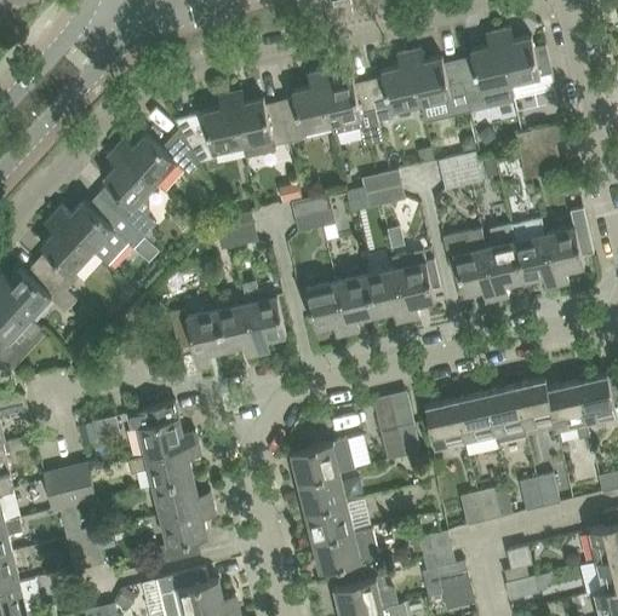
[(509,29),(498,32),(513,98),(555,88),(545,45),(533,49),(531,36),(513,41),(509,29)]
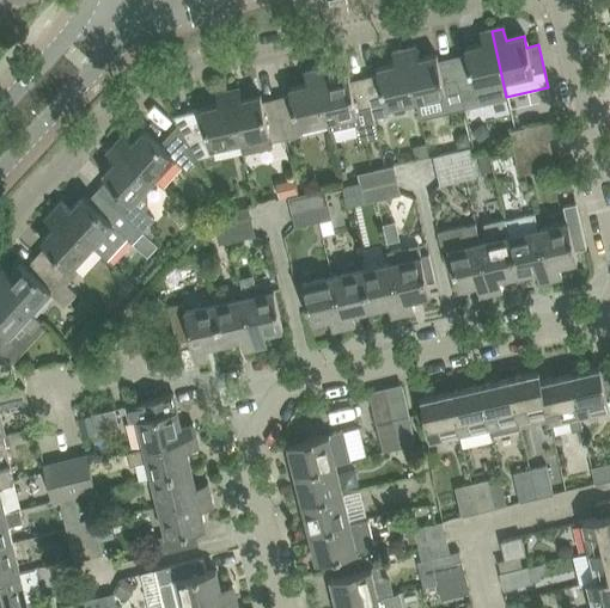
[(467,60),(452,63),(463,112),(507,102),(506,97),(492,31),(480,34),(482,45),(464,50),(467,60)]
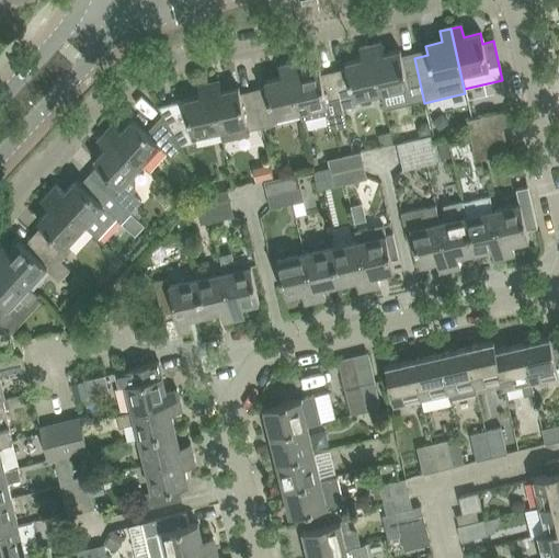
[(380,44),(369,47),(380,93),(379,94),(384,112),(424,103),(414,58),(401,61),(399,52),(383,56),(380,44)]
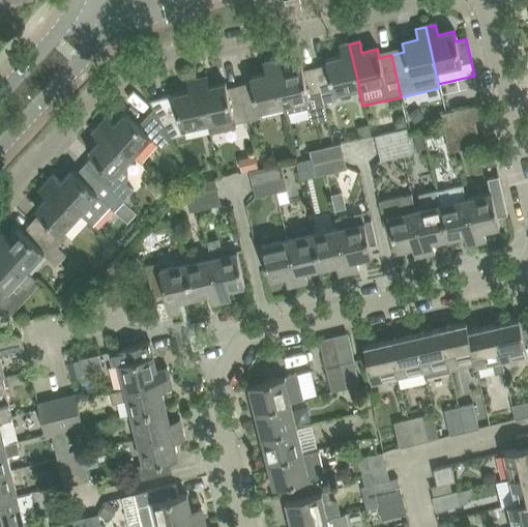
[(327,69),(315,72),(322,104),(336,100),(334,94),(359,88),(349,45),(339,47),(341,57),(325,61),(327,69)]
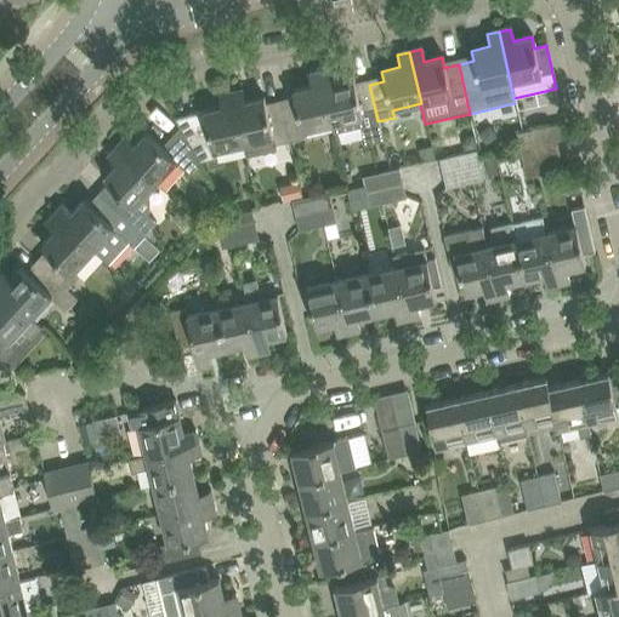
[(331,70),(319,73),(331,124),(334,135),(359,129),(364,147),(382,142),(378,121),(369,85),(356,89),(353,78),(334,83),(331,70)]
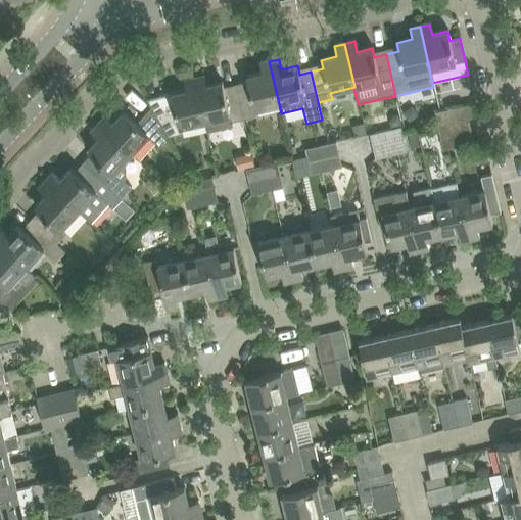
[(248,86),(236,89),(243,120),(256,116),(255,110),(279,104),(269,61),(259,63),(262,74),(246,78),(248,86)]
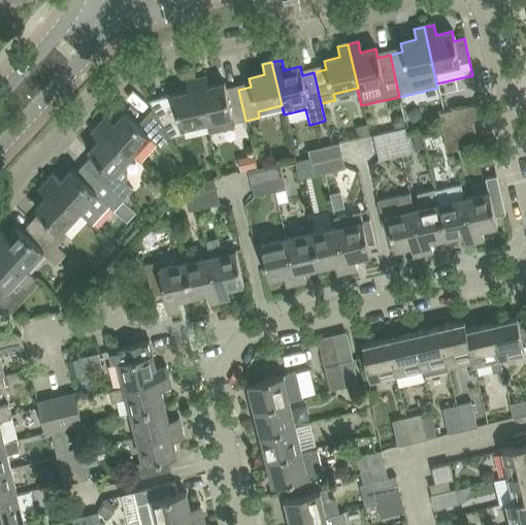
[(206,77),(196,79),(206,123),(208,134),(233,129),(232,124),(245,121),(238,90),(226,93),(224,84),(208,88),(206,77)]
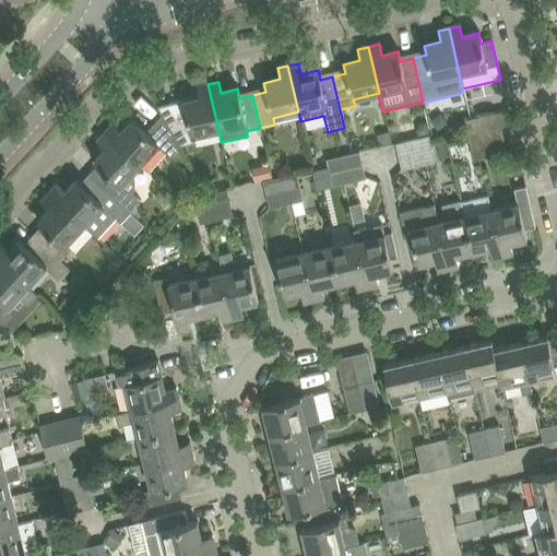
[(156,108),(162,116),(179,146),(193,143),(192,135),(218,130),(208,84),(197,86),(199,97),(156,108)]
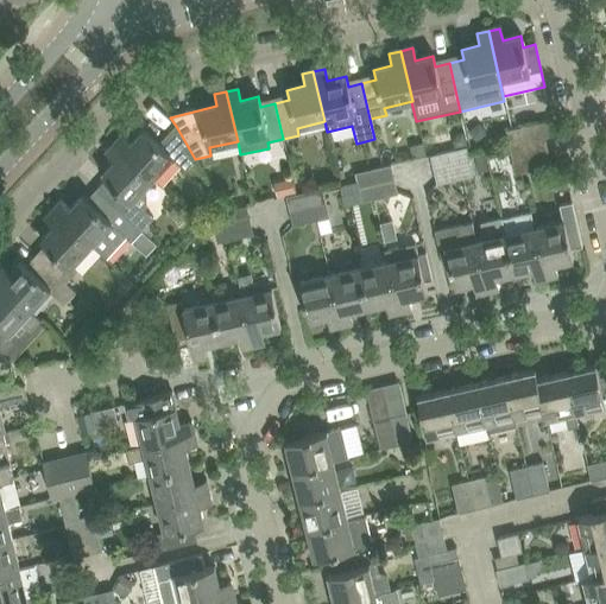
[(504,133),(507,147),(555,135),(553,122),(504,133)]
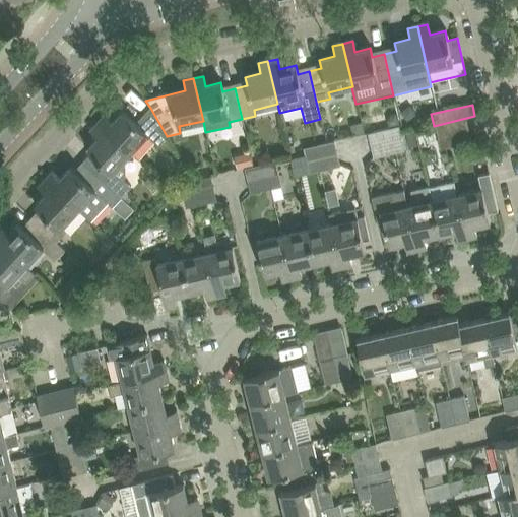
[(104,117),(96,124),(129,154),(146,136),(157,146),(167,136),(150,108),(135,124),(122,112),(112,124),(104,117)]
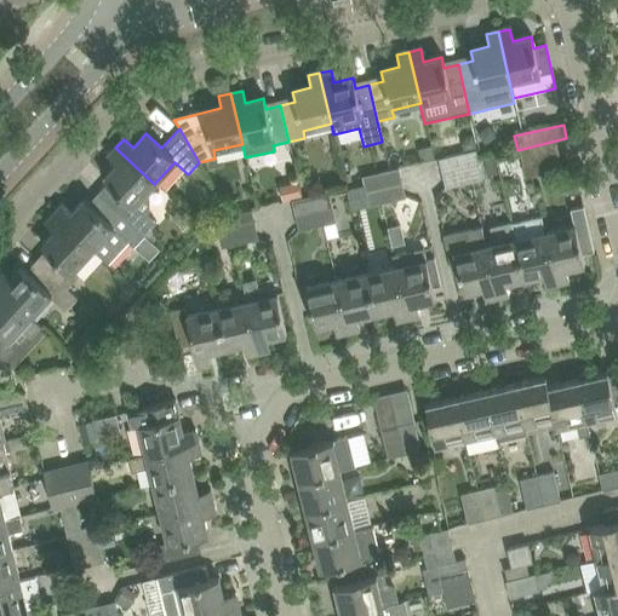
[(464,139),(459,147),(462,154),(475,151),(473,137),(464,139)]
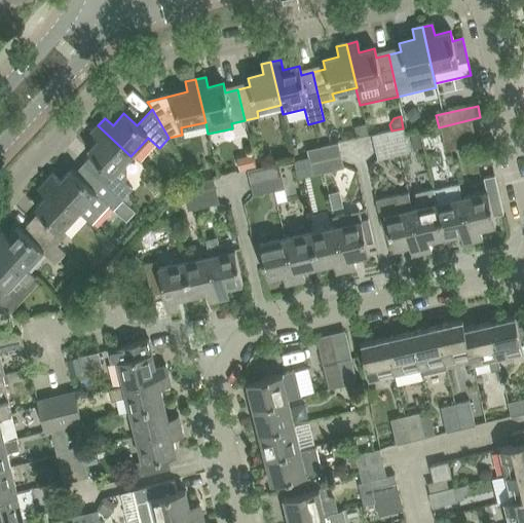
[(439,127),(442,140),(474,133),(471,120),(481,118),(480,117),(439,127)]
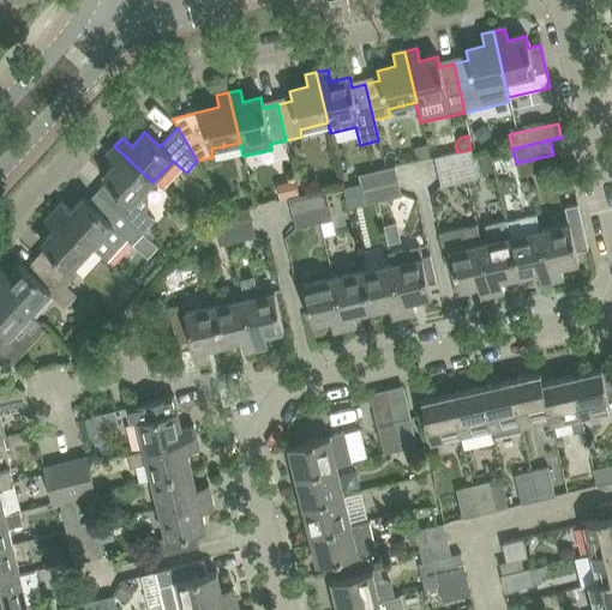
[(111,185),(101,195),(143,234),(153,223),(144,215),(147,212),(147,197),(143,193),(153,182),(114,146),(106,156),(115,164),(102,177),(111,185)]
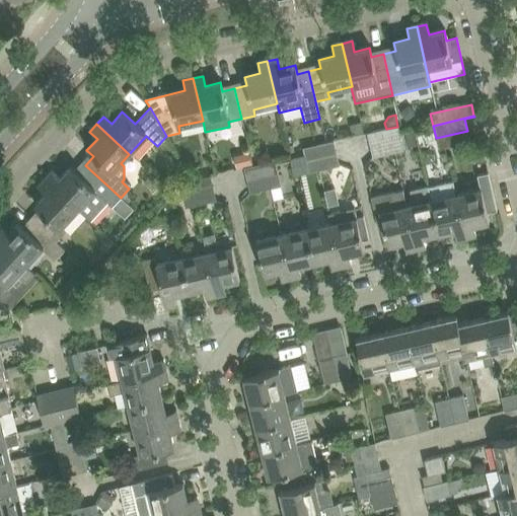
[(359,125),(349,127),(351,136),(361,134),(359,125)]
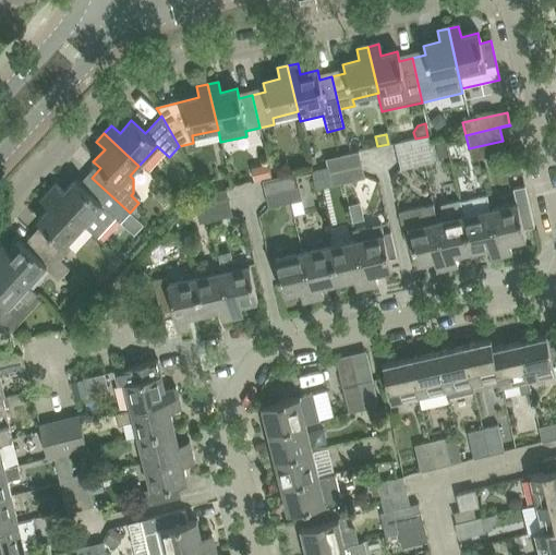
[(395,143),(398,156),(432,148),(428,135),(427,136),(415,139),(395,143)]
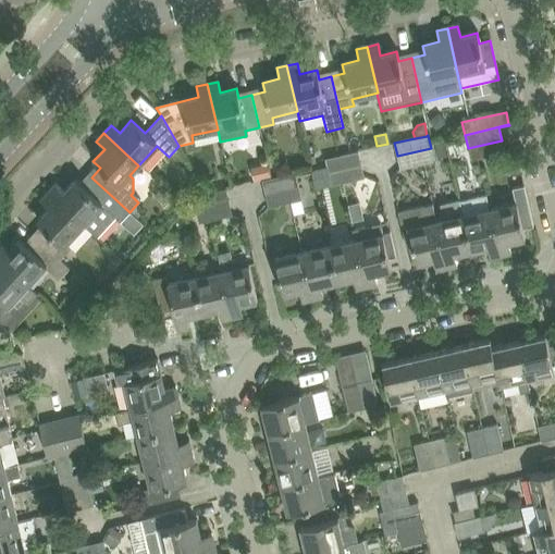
[(502,140),(468,148),(471,161),(505,154),(502,140)]
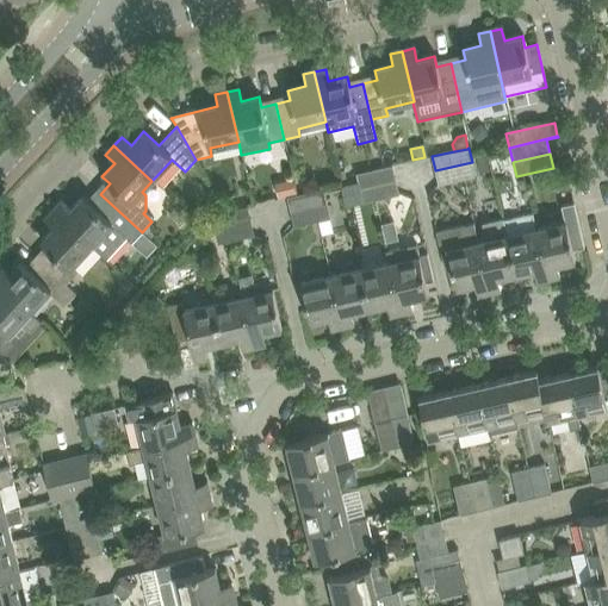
[(486,157),(475,160),(478,175),(490,173),(486,157)]
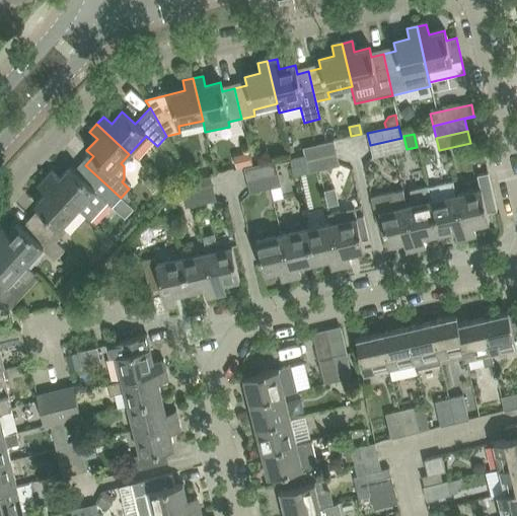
[(401,138),(370,145),(373,157),(404,150),(401,138)]
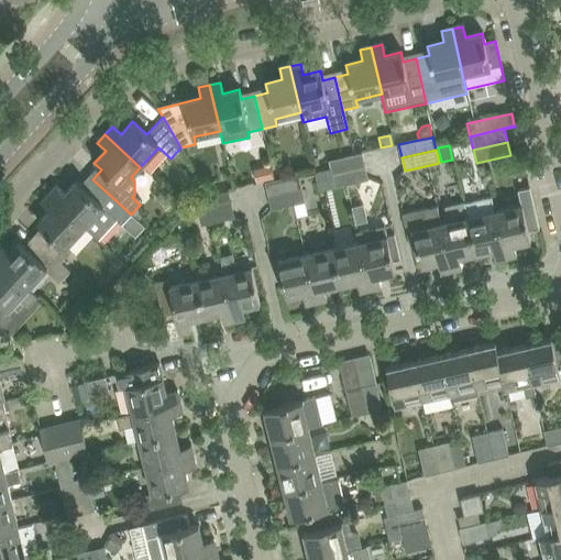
[(328,161),(331,174),(365,166),(362,153),(328,161)]
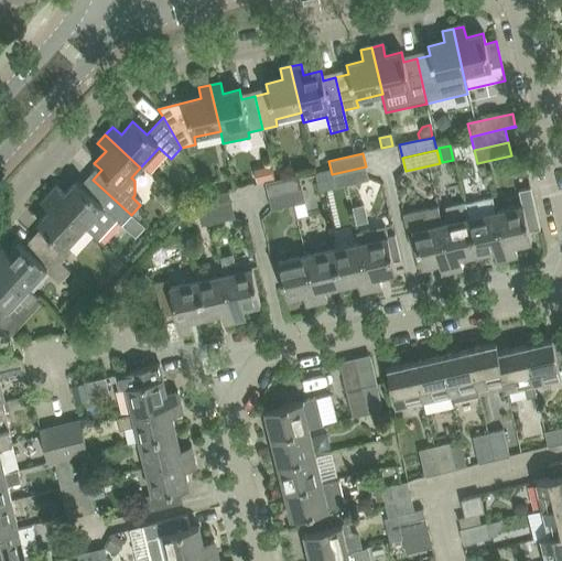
[(366,166),(332,174),(335,187),(368,179),(366,166)]
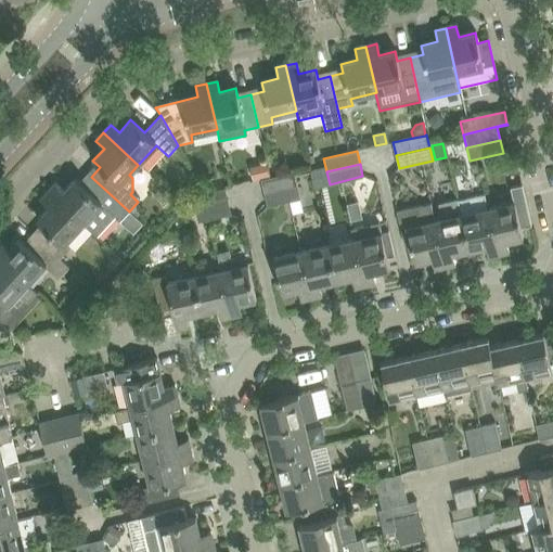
[(260,180),(264,193),(296,185),(293,172),(260,180)]
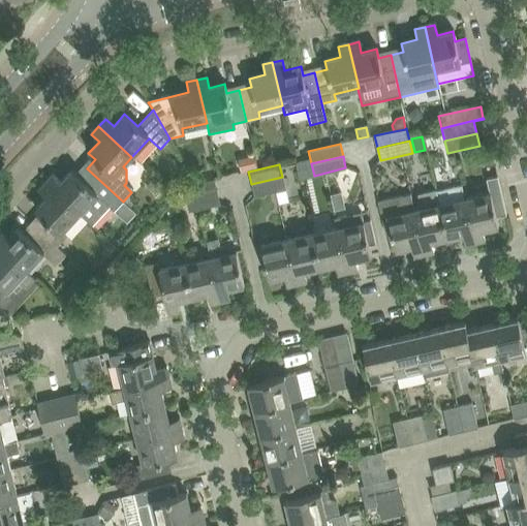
[(53,176),(45,184),(79,214),(91,226),(109,208),(113,212),(123,202),(87,168),(78,178),(71,172),(60,183),(53,176)]
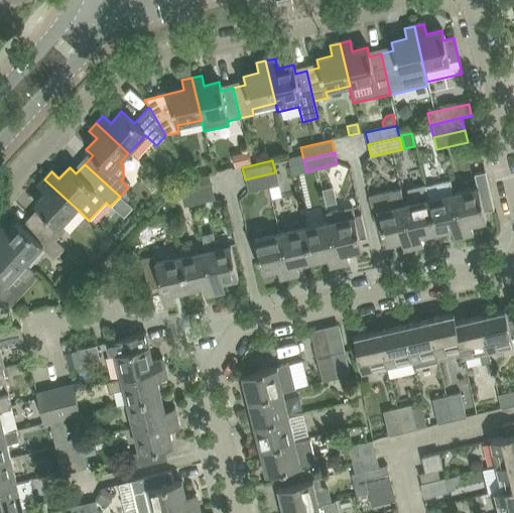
[(275,172),(245,179),(247,191),(278,184),(275,172)]
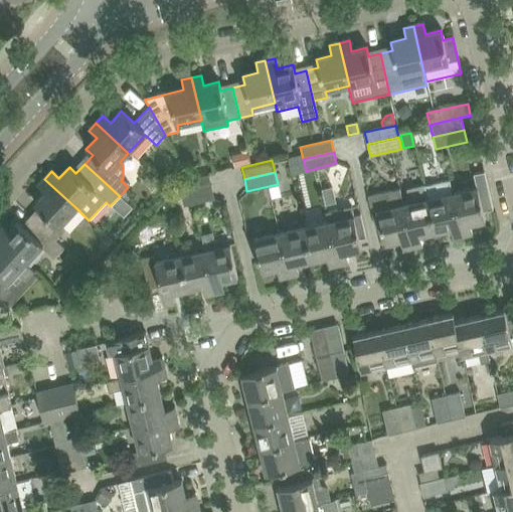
[(458,192),(452,194),(462,237),(472,235),(469,224),(485,220),(483,213),(492,210),(484,173),(473,176),(476,188),(458,192)]
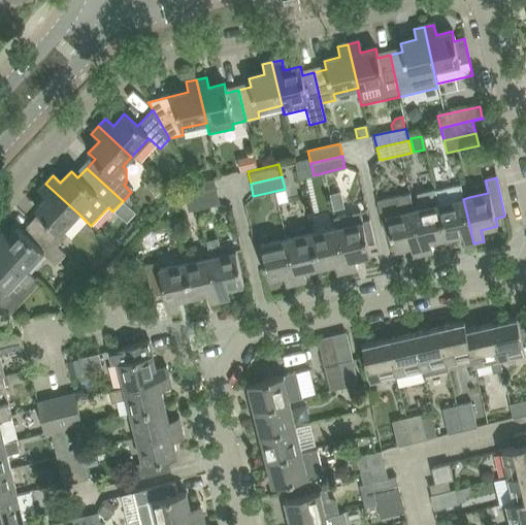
[(182,187),(185,199),(217,192),(214,178),(182,187)]
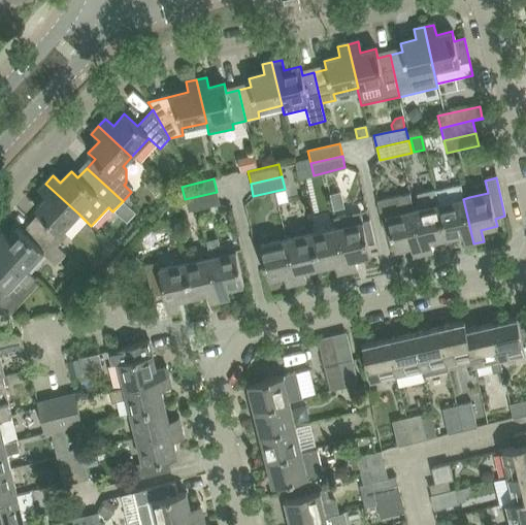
[(42,217),(33,225),(57,247),(66,237),(61,233),(78,214),(45,184),(38,191),(46,198),(35,210),(42,217)]
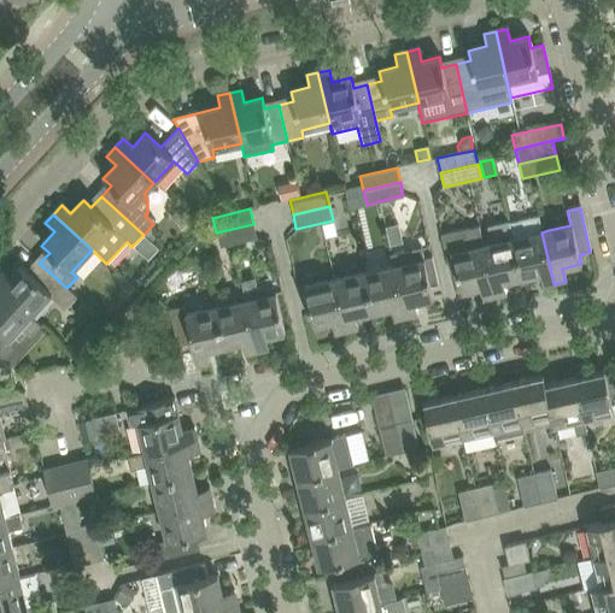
[(538,216),(508,223),(521,278),(539,275),(542,287),(554,284),(542,233),(538,216)]
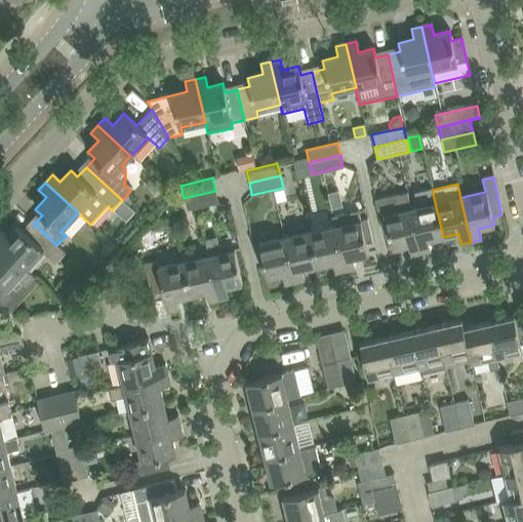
[(417,207),(409,209),(419,253),(430,251),(428,241),(443,237),(432,190),(414,194),(417,207)]
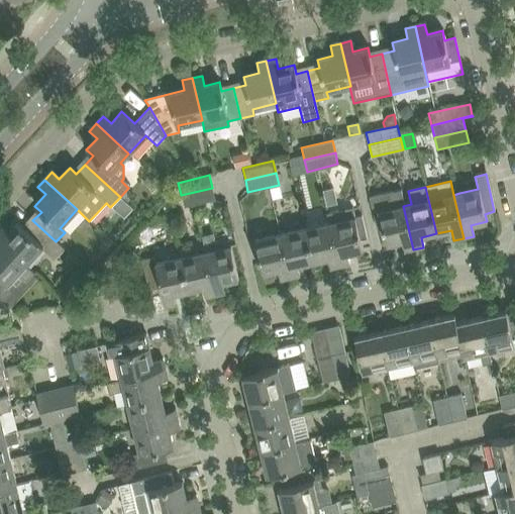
[(212,188),(181,195),(184,207),(214,199),(212,188)]
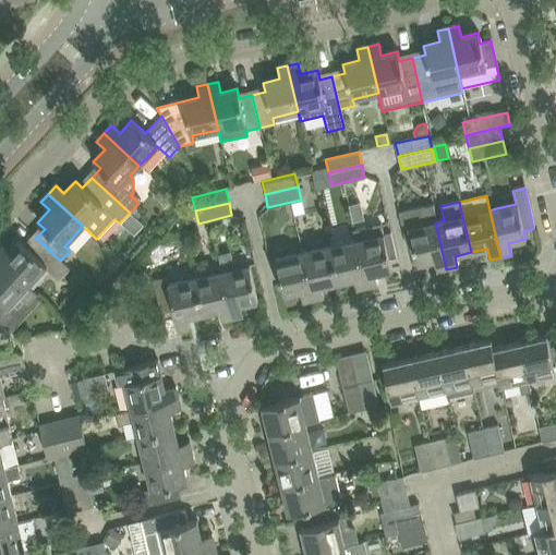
[(446,269),(435,222),(432,205),(398,214),(406,249),(412,248),(417,264),(433,261),(436,272),(446,269)]
